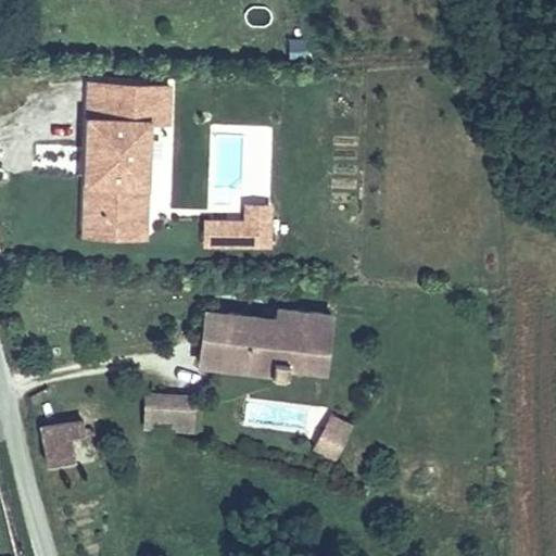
[(85,83),(81,214),(123,215),(142,197),(144,121),(163,121),(164,85),(85,83)]
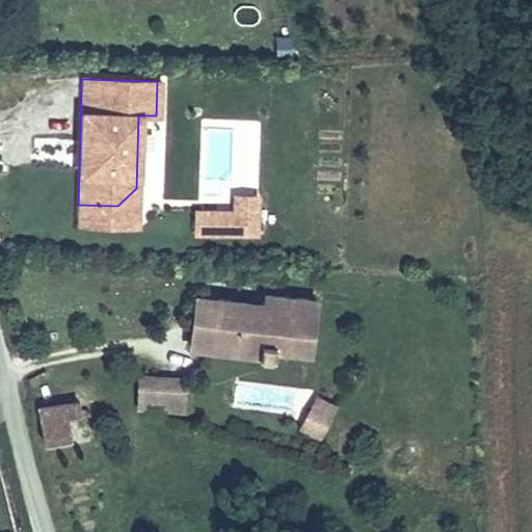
[(117,206),(78,205),(77,224),(135,225),(136,188),(117,206)]
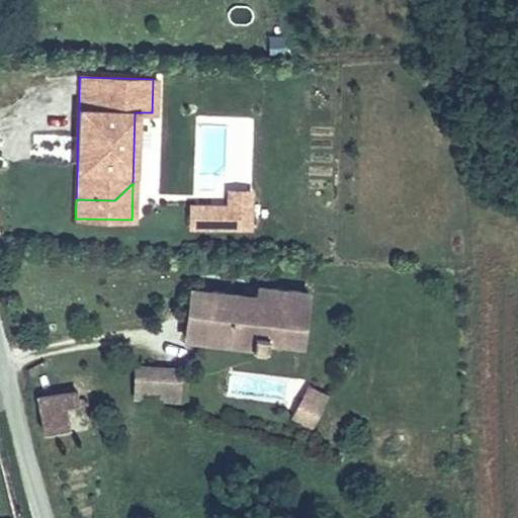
[(227,190),(227,205),(247,206),(247,190),(227,190)]
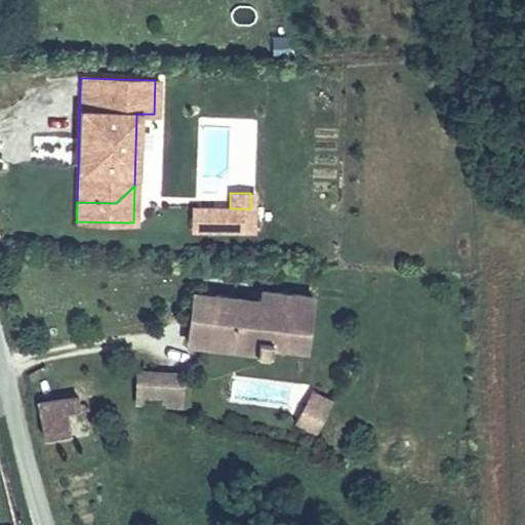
[(192,208),(192,229),(250,230),(250,209),(230,208),(192,208)]
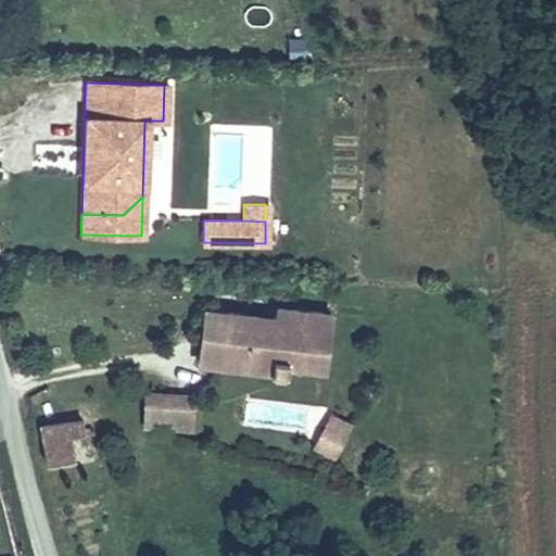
[(306,310),(276,306),(275,315),(225,311),(219,363),(269,368),(269,373),(285,374),(286,364),(301,365),(306,310)]
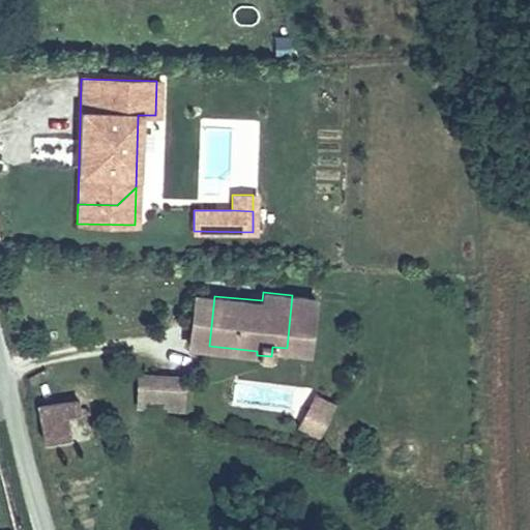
[(214,296),(194,294),(188,344),(209,346),(214,296)]
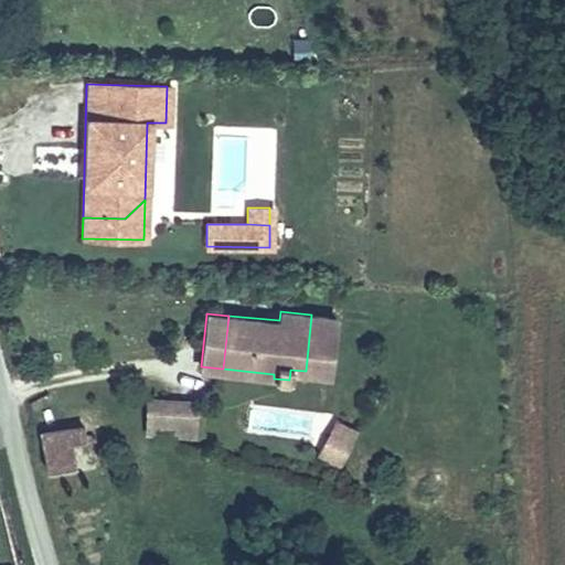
[(333,317),(311,315),(306,371),(328,373),(333,317)]
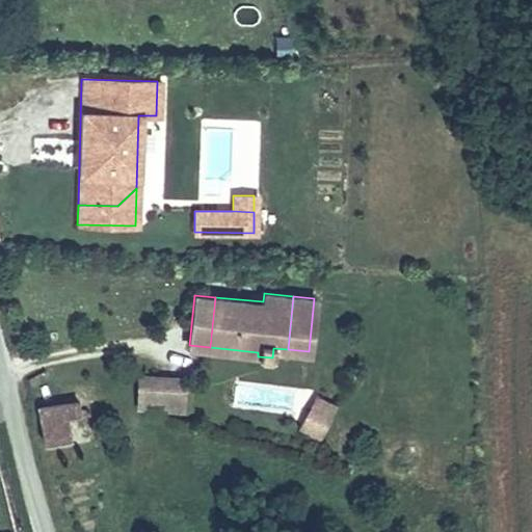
[(141,376),(139,407),(183,410),(185,379),(141,376)]
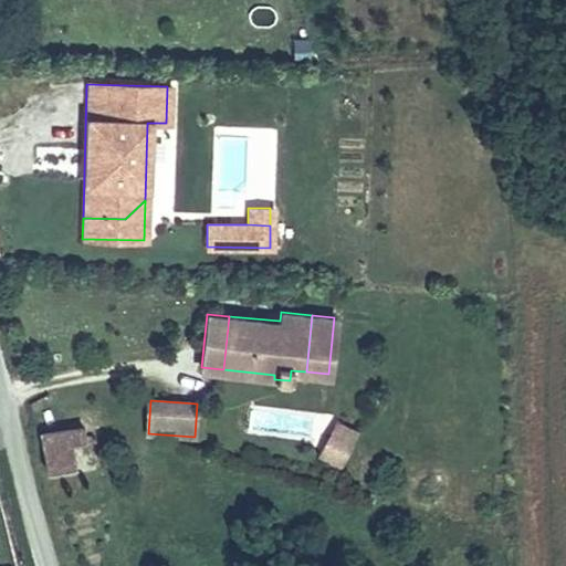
[(336,422),(327,441),(346,449),(354,431),(336,422)]
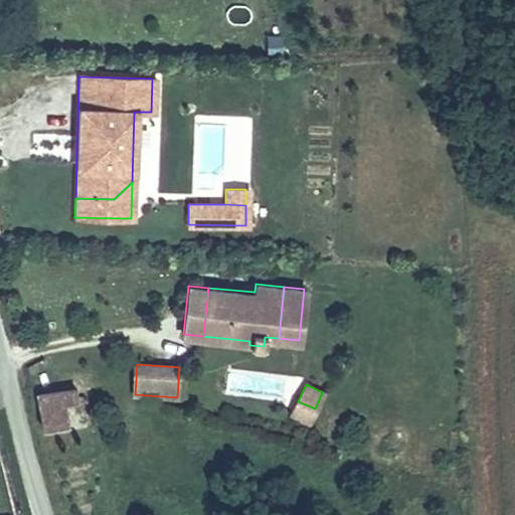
[(91,385),(51,391),(55,423),(83,418),(79,399),(93,397),(91,385)]
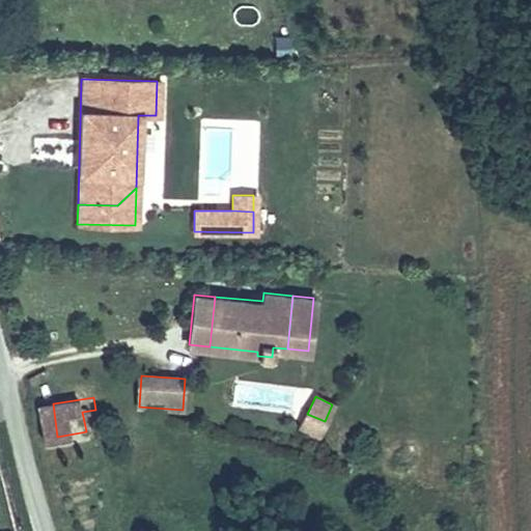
[(301,427),(317,436),(325,421),(307,414),(301,427)]
